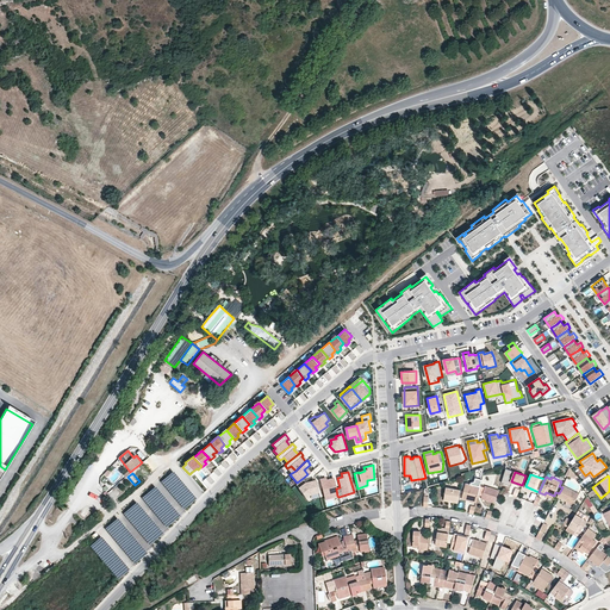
[(332,497),(337,496),(336,489),(334,478),(325,480),(324,478),(319,479),(325,499),(332,498),(332,497)]
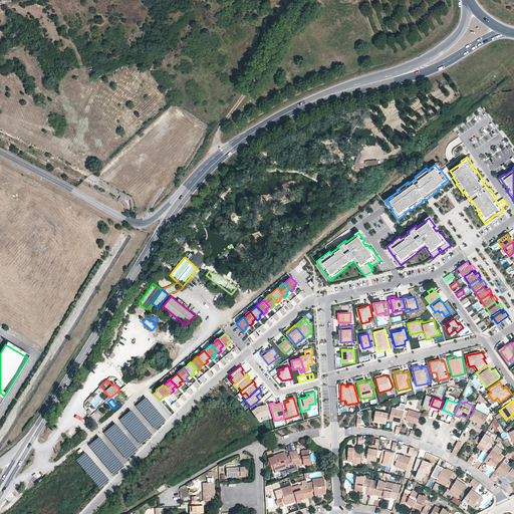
[(268,415),(266,406),(260,408),(259,407),(257,407),(254,404),(250,407),(249,408),(257,419),(261,416),(268,415)]
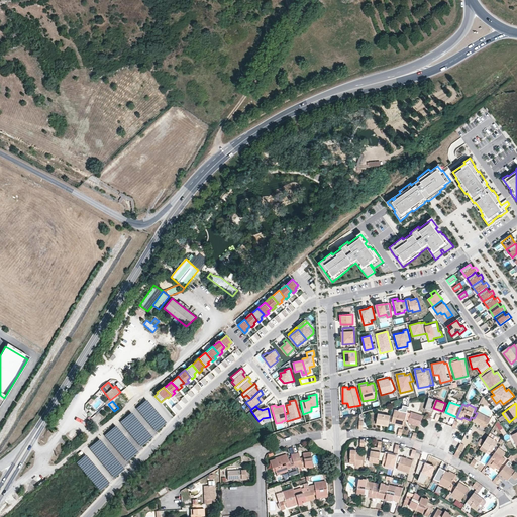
[(404,426),(407,413),(395,410),(393,416),(391,423),(404,426)]
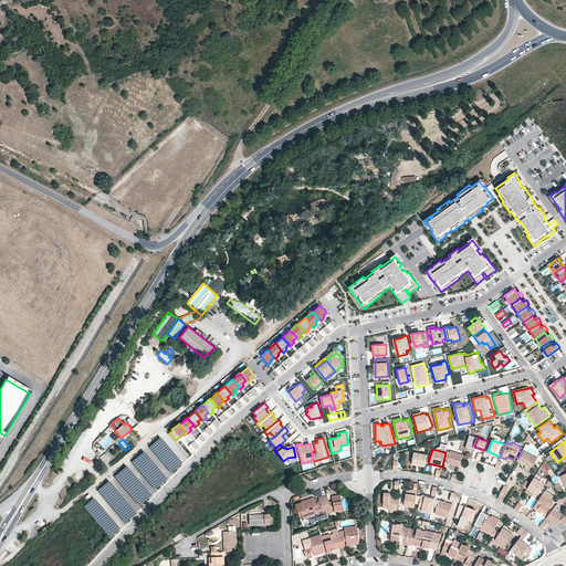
[(459,467),(463,456),(450,451),(447,463),(459,467)]
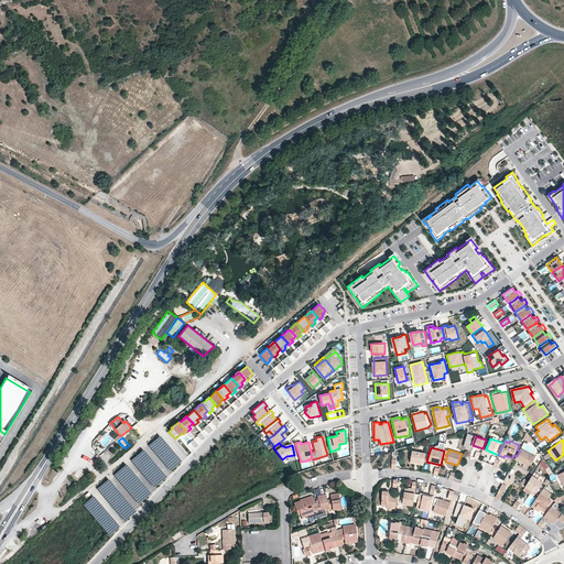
[(535,457),(521,449),(520,451),(517,456),(516,459),(530,467),(535,457)]
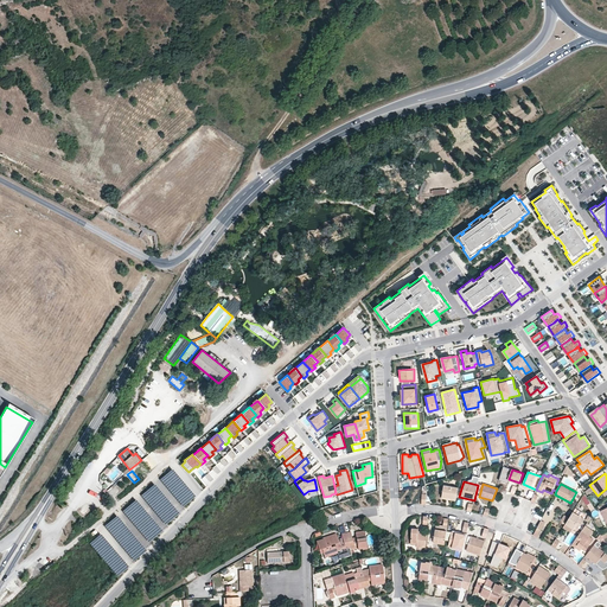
[(458,487),(445,485),(442,496),(449,497),(449,496),(457,497),(457,496),(458,487)]
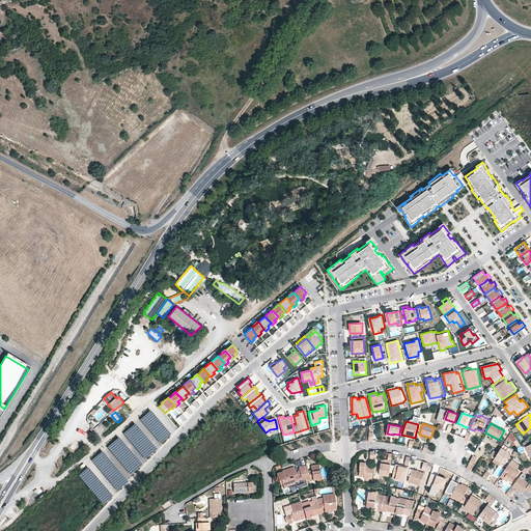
[(512,453),(501,447),(500,450),(495,457),(502,462),(503,460),(506,463),(512,453)]
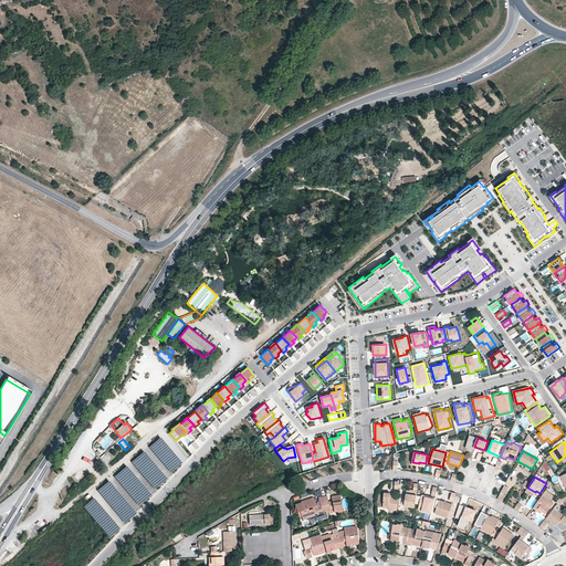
[(389,509),(397,510),(398,498),(394,498),(390,496),(390,495),(390,492),(385,492),(384,506),(389,507),(389,509)]
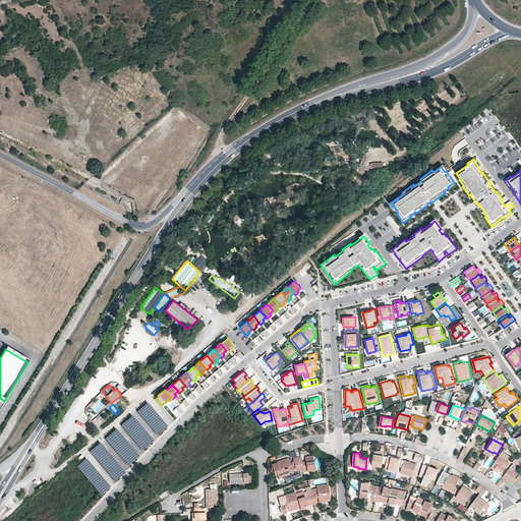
[(372,465),(382,467),(382,464),(383,460),(384,456),(374,454),(372,465)]
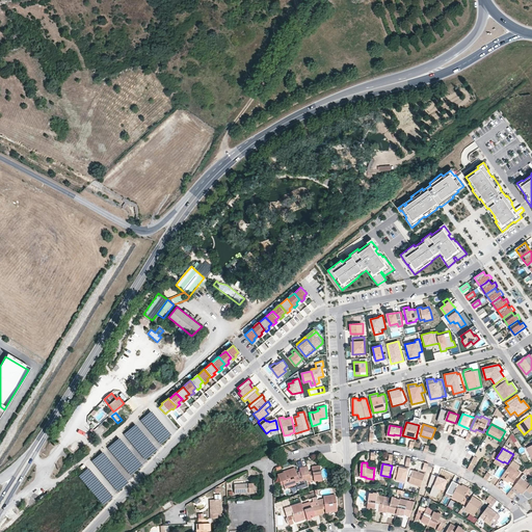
[(521,473),(510,464),(501,477),(507,481),(508,480),(510,480),(513,482),(521,473)]
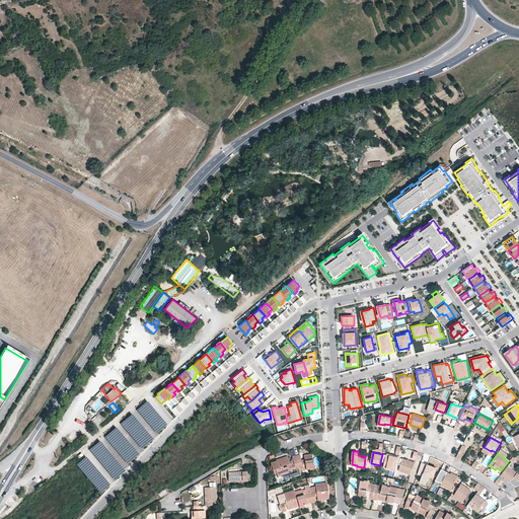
[(299,454),(296,455),(299,470),(306,468),(306,469),(313,468),(312,454),(304,455),(305,461),(301,462),(299,454)]
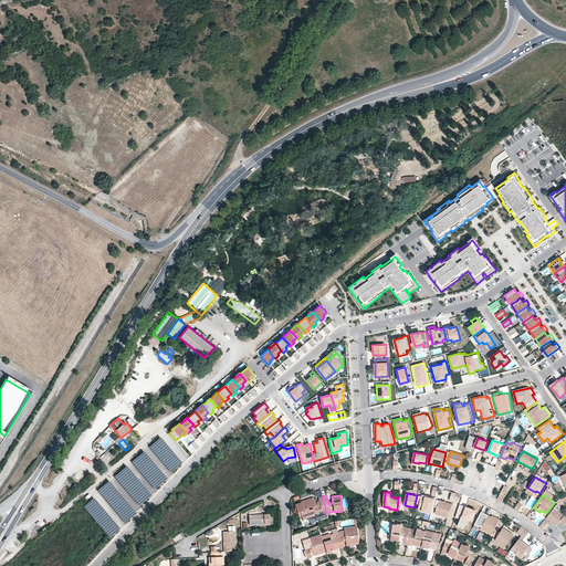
[(326,513),(323,496),(318,498),(321,505),(316,506),(314,498),(302,502),(302,503),(297,504),(297,513),(299,516),(302,515),(303,520),(315,515),(316,522),(327,517),(326,513)]
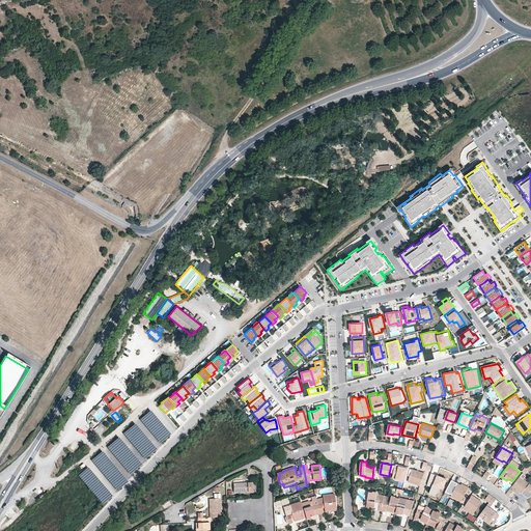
[(392,478),(404,481),(408,468),(395,466),(394,470),(393,474),(392,478)]
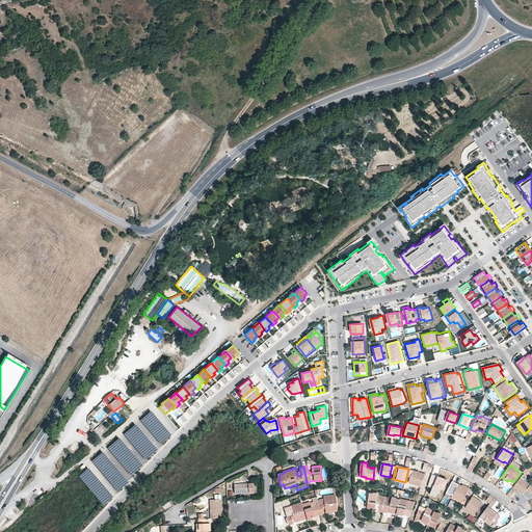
[(408,482),(421,486),(425,474),(413,470),(408,482)]
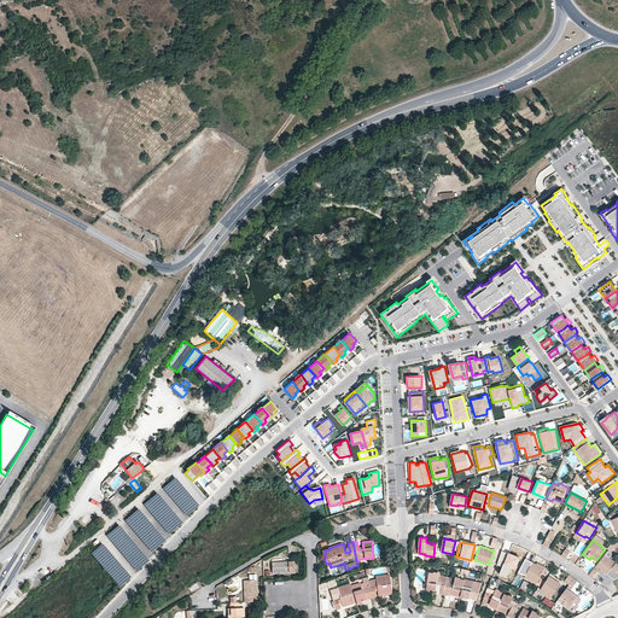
[(516,567),(519,558),(502,551),(497,565),(502,567),(500,575),(507,577),(511,566),(516,567)]
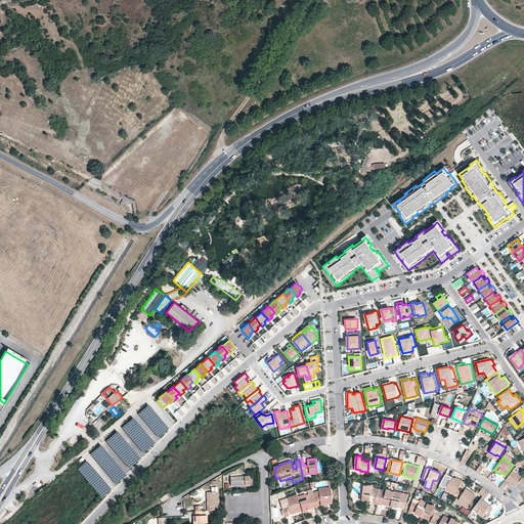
[(516,467),(506,479),(521,491),(523,489),(523,479),(522,477),(517,472),(519,469),(516,467)]
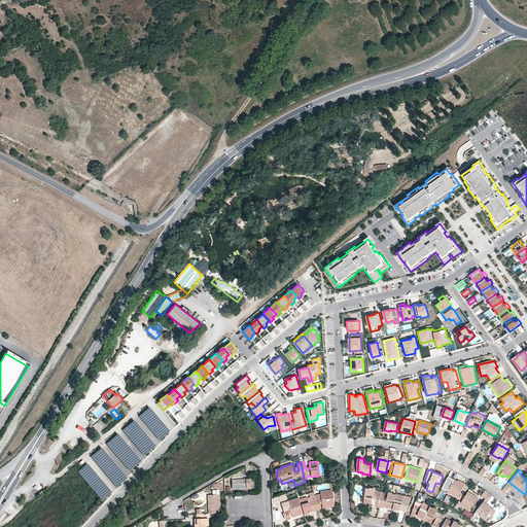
[(465,486),(458,482),(454,480),(449,477),(443,488),(449,490),(447,493),(457,498),(465,486)]
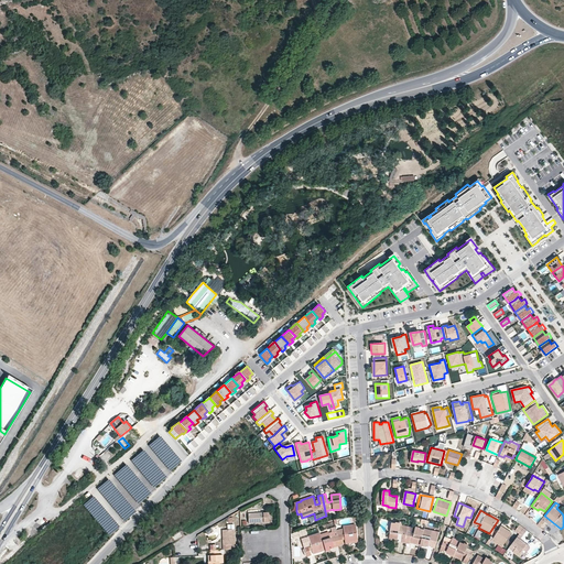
[(268,513),(249,514),(249,523),(268,522),(268,513)]
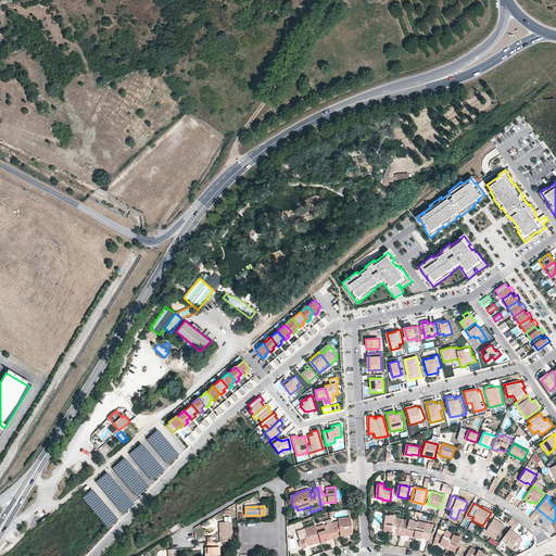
[(395,534),(400,535),(402,526),(403,519),(395,518),(395,521),(396,521),(396,522),(393,522),(394,516),(386,515),(383,530),(392,532),(393,527),(396,527),(395,534)]
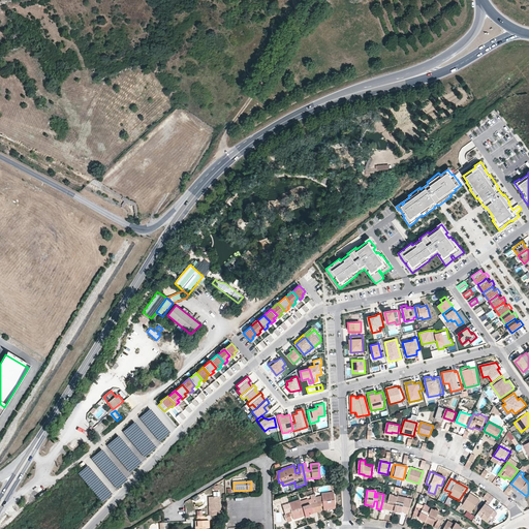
[(321,493),(321,495),(323,506),(323,510),(336,509),(334,492),(321,493)]
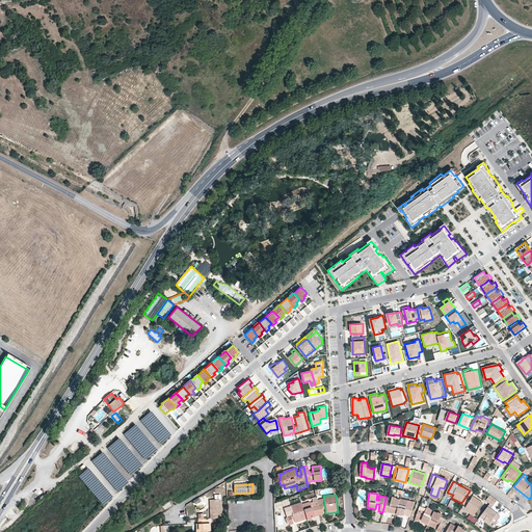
[(389,512),(396,514),(397,513),(400,500),(395,499),(395,498),(392,497),(392,498),(391,503),(384,503),(382,512),(387,512),(388,507),(390,507),(389,512)]
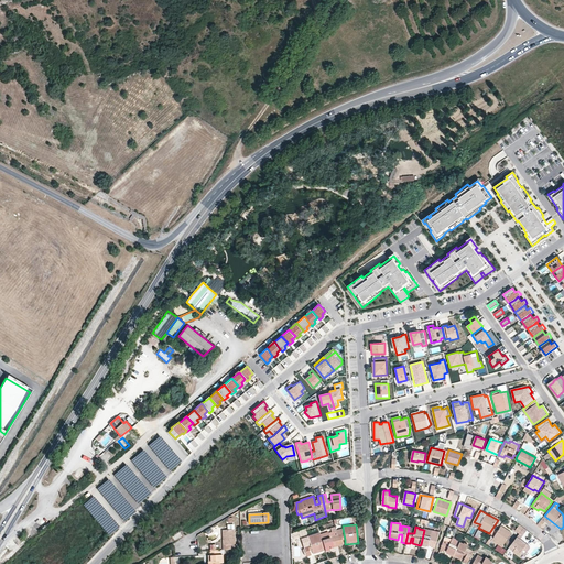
[(507,531),(500,527),(494,538),(503,544),(512,532),(508,530),(507,531)]
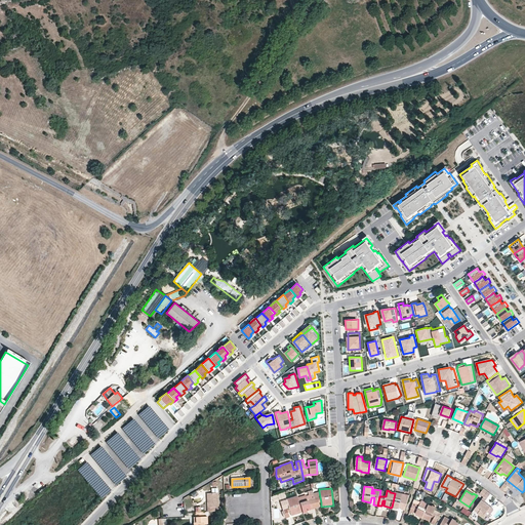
[(319,491),(313,493),(314,498),(318,498),(319,502),(321,502),(319,491)]
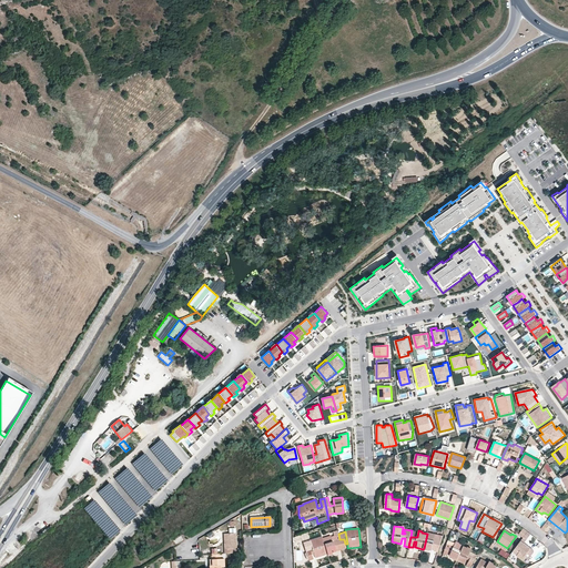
[(443,536),(427,533),(427,534),(424,548),(432,550),(432,549),(435,549),(434,550),(438,551),(443,536)]
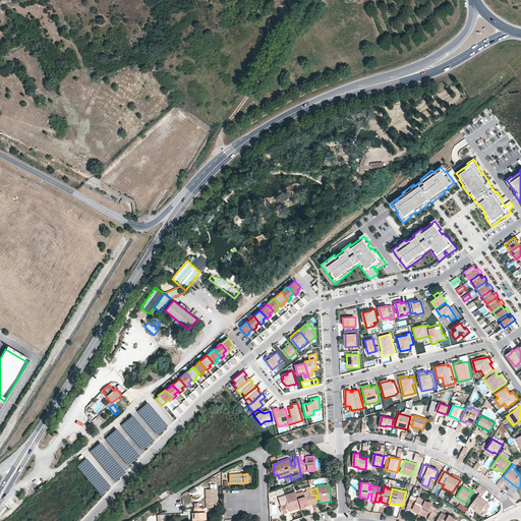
[(207,508),(221,507),(221,503),(218,503),(217,489),(208,489),(209,499),(207,499),(207,508)]
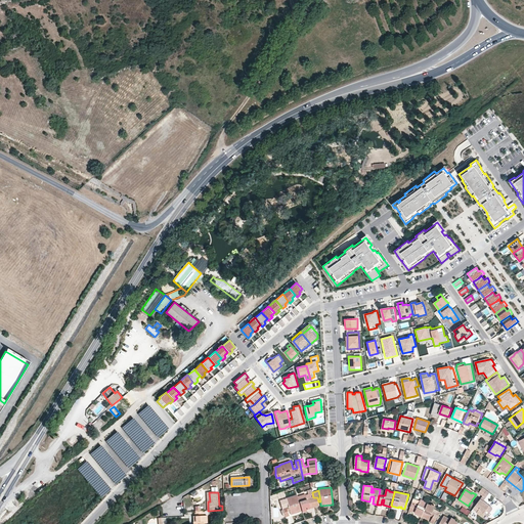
[(305,494),(298,496),(302,511),(310,509),(309,508),(311,507),(311,508),(315,507),(313,497),(307,499),(305,494)]
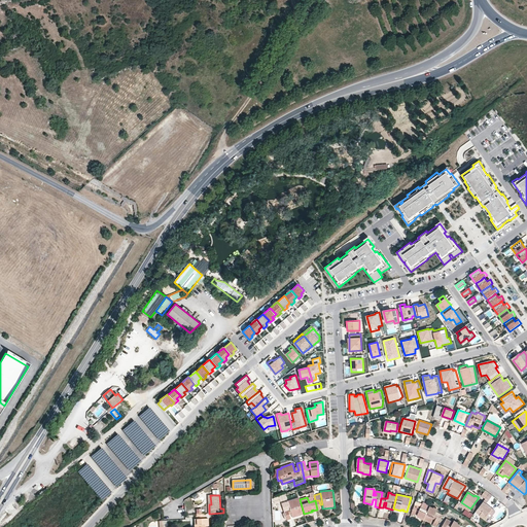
[(292,518),(304,514),(300,499),(299,498),(288,501),(290,508),(291,514),(292,518)]
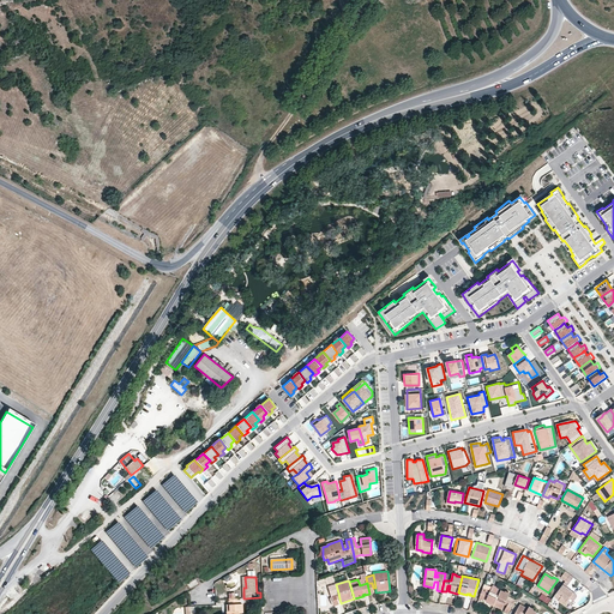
[(338,593),(336,584),(327,587),(331,596),(335,594),(338,593)]
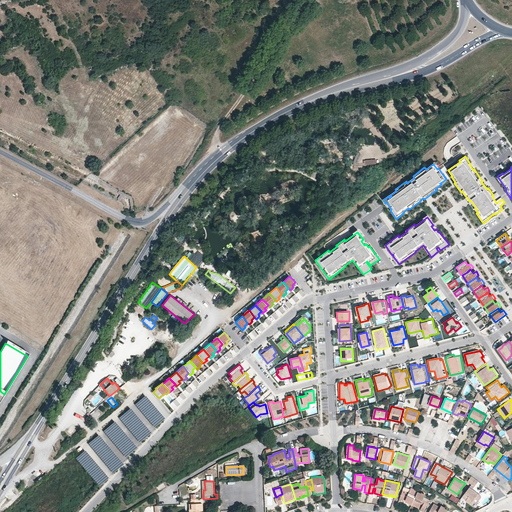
[(470,487),(462,496),(467,500),(466,500),(472,505),(474,501),(475,501),(474,500),(478,493),(473,489),(470,487)]
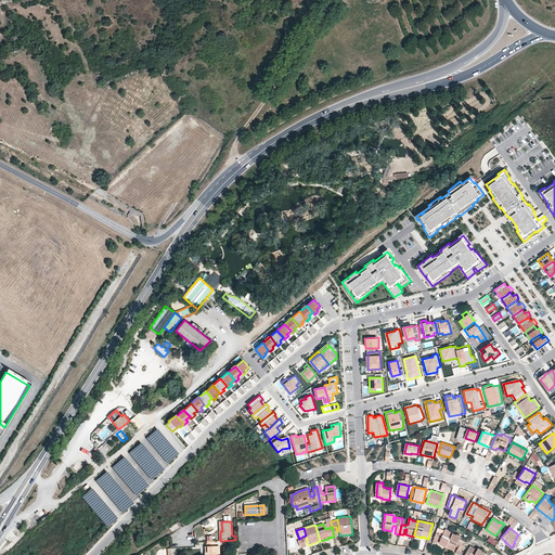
[(453,533),(453,532),(446,529),(443,534),(441,538),(439,543),(447,547),(453,533)]
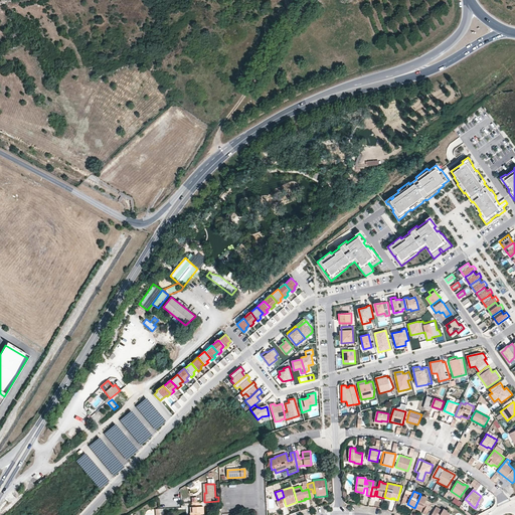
[(422,513),(426,514),(433,503),(426,500),(427,498),(420,495),(414,508),(421,511),(423,507),(425,508),(422,513)]
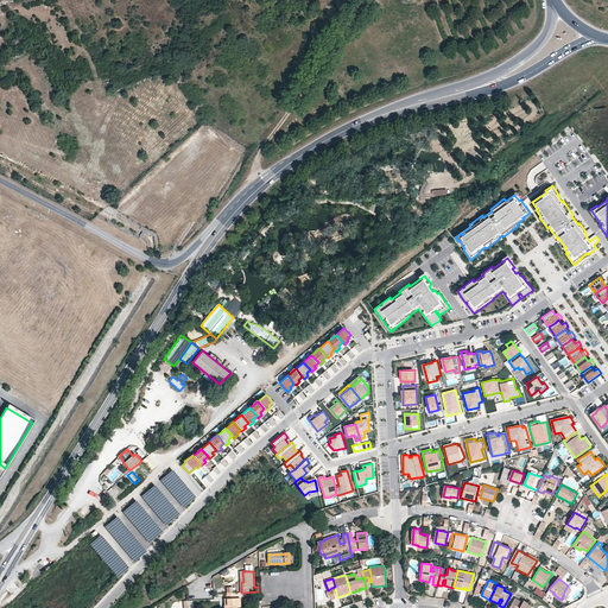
[(236,593),(227,594),(227,600),(228,600),(228,606),(225,606),(225,607),(240,607),(240,599),(236,599),(236,593)]
